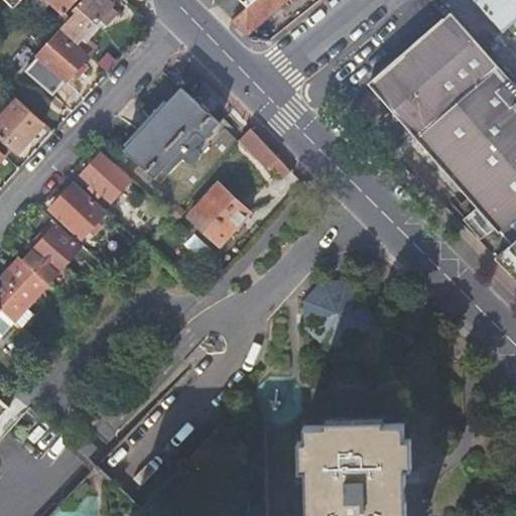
[(5,0),(15,10),(24,0),(5,0)]
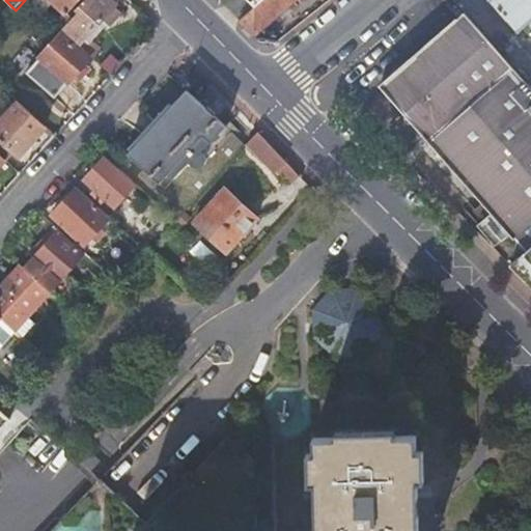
[(50,0),(65,14),(68,17),(76,8),(82,0),(50,0)]
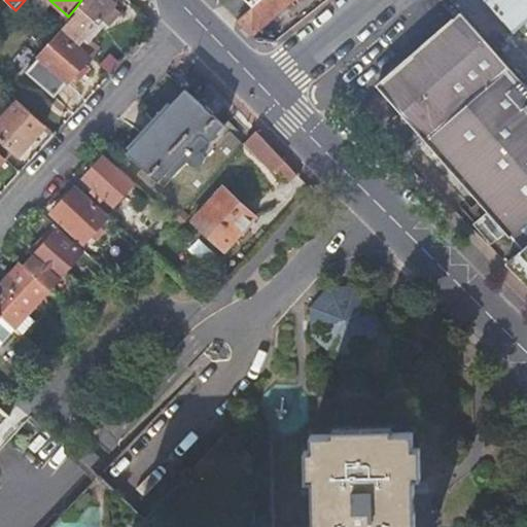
[(65,13),(55,26),(63,33),(91,59),(92,60),(97,54),(100,50),(92,42),(90,44),(84,40),(103,21),(108,26),(113,19),(119,13),(114,8),(115,6),(114,5),(118,0),(89,0),(78,11),(75,8),(68,16),(65,13)]
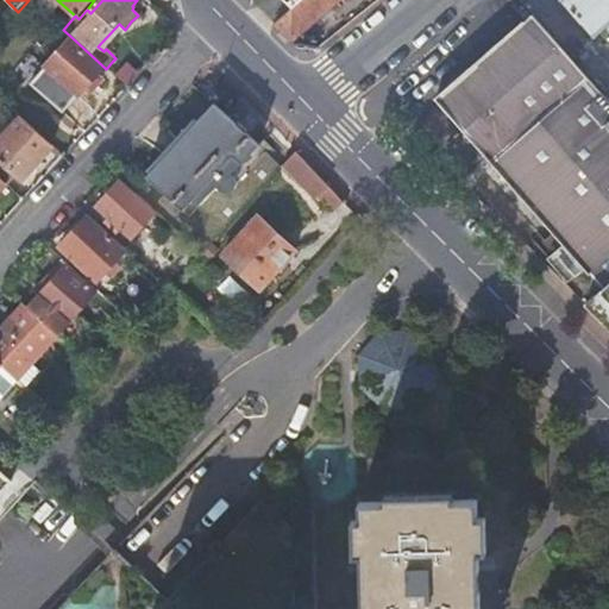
[(290,11),(274,25),(287,37),(290,43),(340,0),(302,0),(292,10),(290,11)]
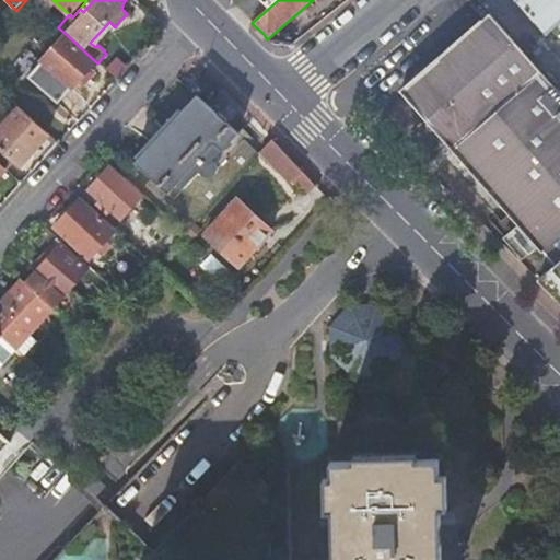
[(278,0),(265,0),(271,6),(267,9),(268,9),(278,0)]
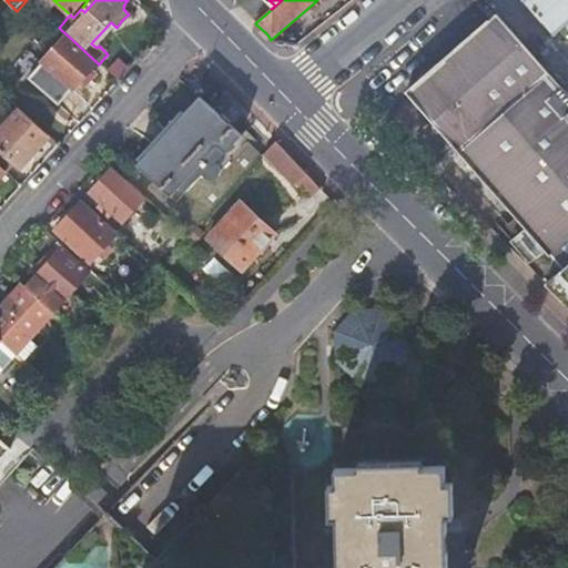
[(567,0),(523,0),(555,38),(567,26),(567,0)]
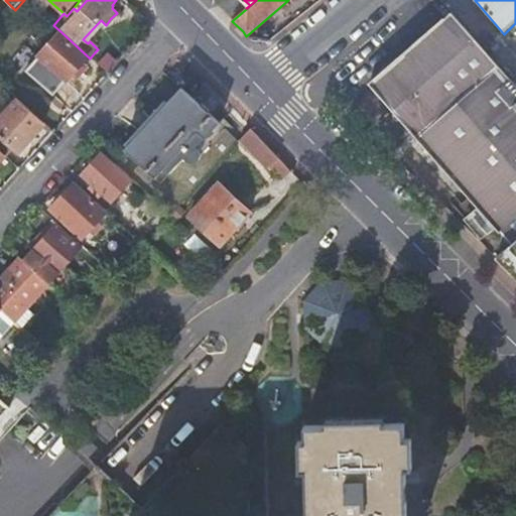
[(515,89),(450,14),(423,38),(370,84),(447,174),(509,245),(515,239),(515,89)]
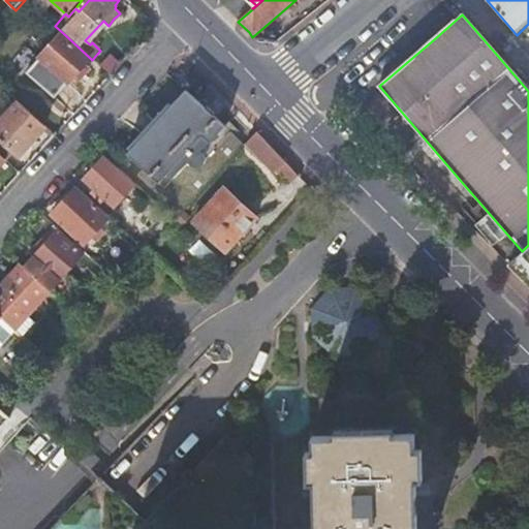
[(92,42),(109,26),(103,21),(85,40),(90,44),(92,42)]
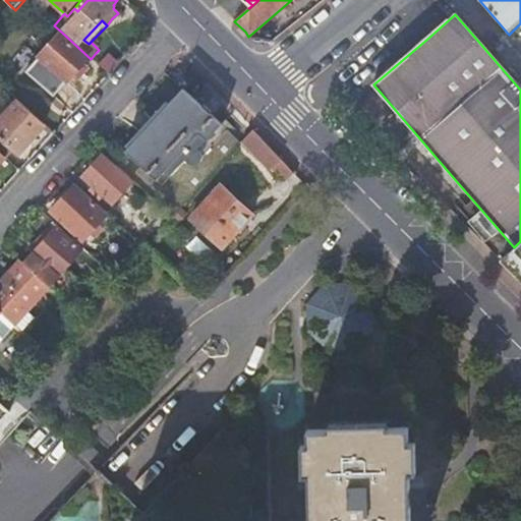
[(90,58),(62,33),(26,72),(53,97),(63,87),(72,76),(82,66),(90,58)]
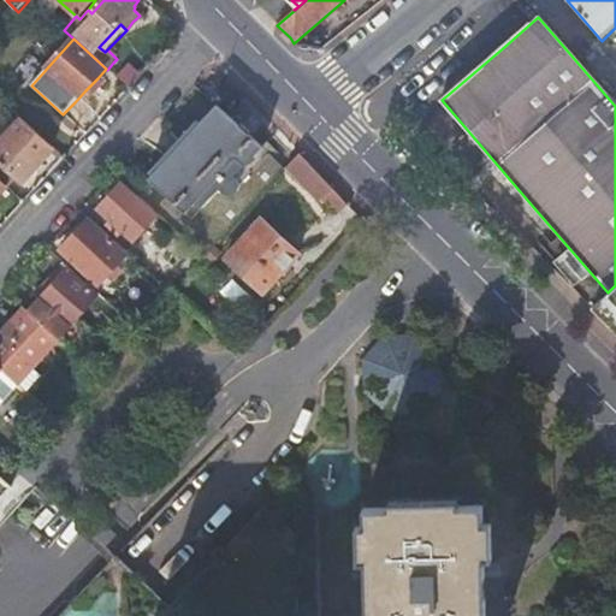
[(113,63),(107,70),(125,87),(131,80),(113,63)]
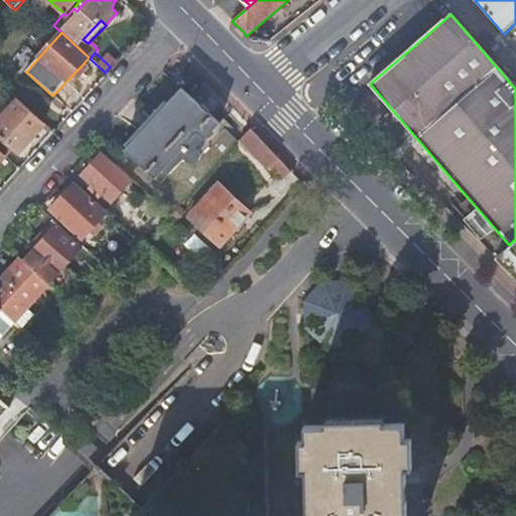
[(87,70),(82,66),(72,76),(77,80),(87,70)]
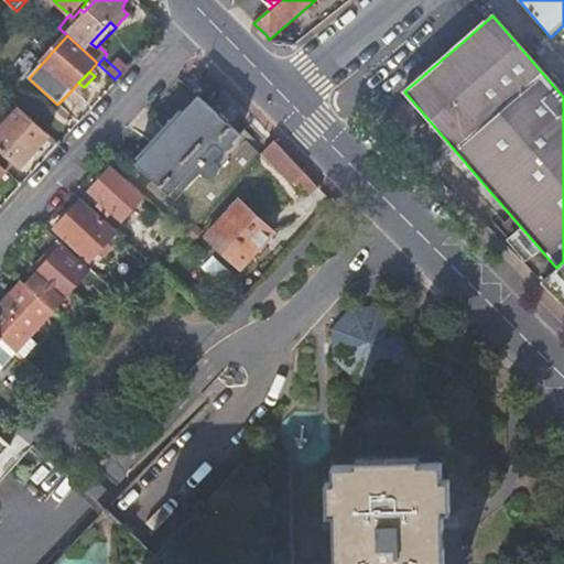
[(140,162),(137,165),(167,196),(177,186),(196,167),(199,171),(199,173),(202,177),(205,181),(213,182),(216,180),(218,177),(219,171),(217,165),(213,162),(208,162),(205,159),(215,148),(224,154),(229,149),(240,137),(228,126),(219,117),(199,98),(184,115),(163,138),(140,162)]
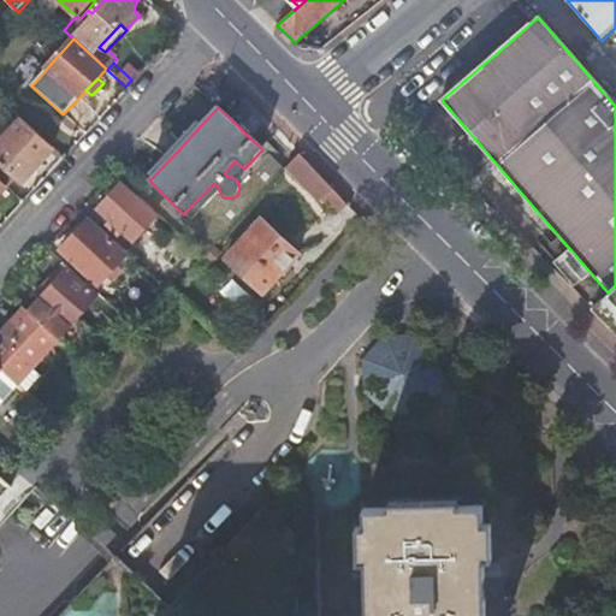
[(39,167),(54,150),(23,120),(0,144),(0,182),(5,188),(15,177),(22,184),(39,167)]
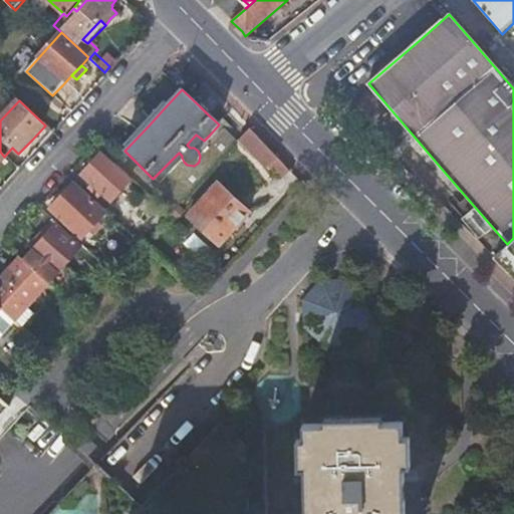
[(124,146),(127,148),(168,104),(165,102),(124,146)]
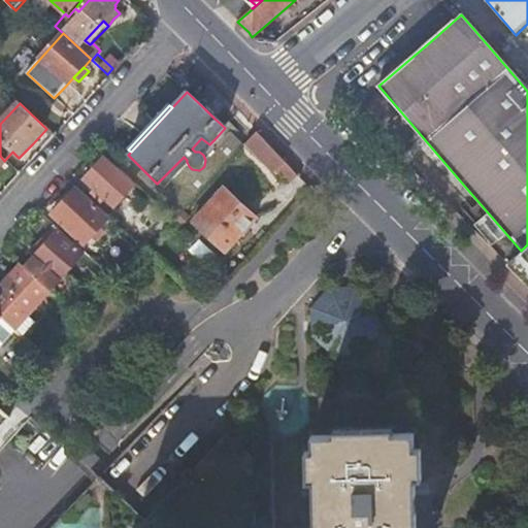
[(208,107),(205,109),(213,118),(217,114),(208,107)]
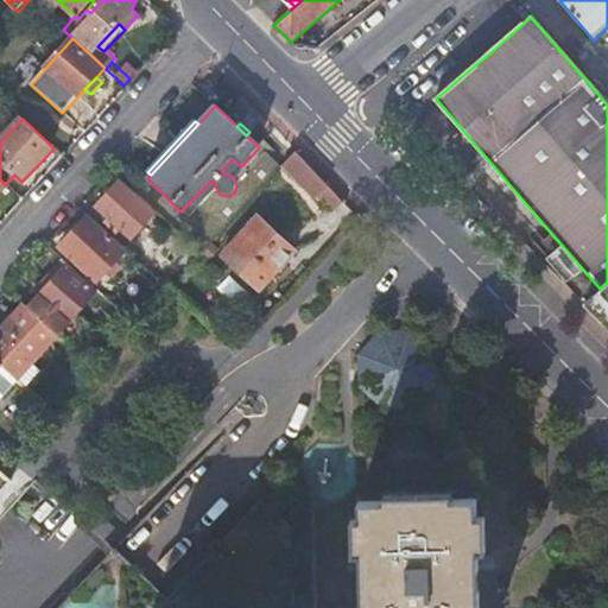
[(344,201),(301,154),(286,170),(316,200),(320,196),(335,211),(340,207),(344,201)]
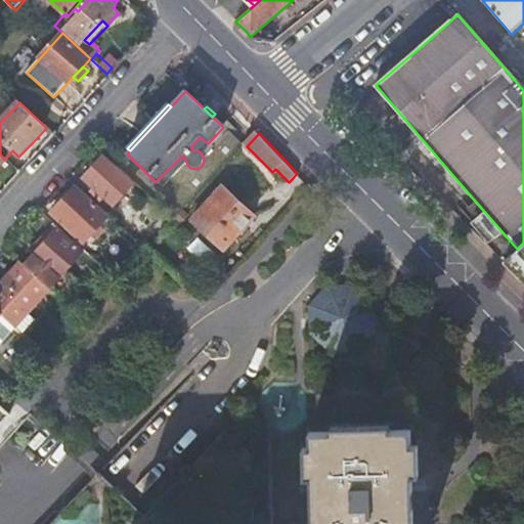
[(200,137),(190,147),(193,150),(198,150),(208,143),(200,137)]
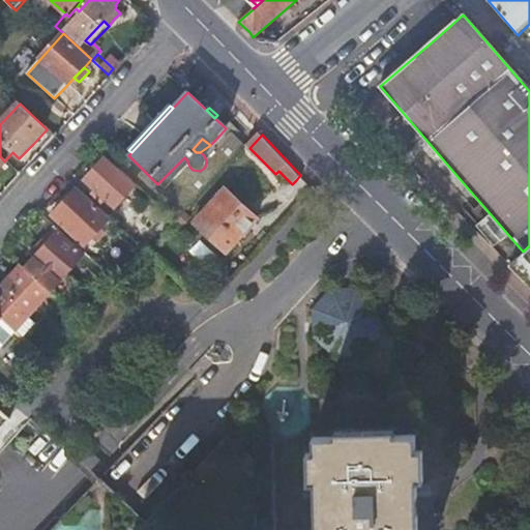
[(184,157),(167,175),(171,180),(187,163),(187,160),(184,157)]
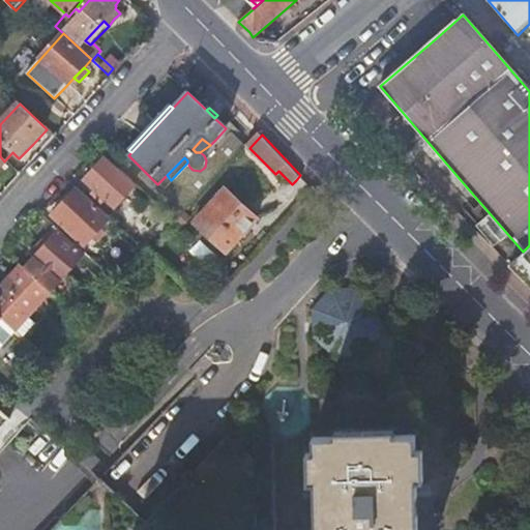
[(115,208),(136,185),(117,169),(106,158),(95,170),(85,181),(95,190),(91,195),(101,204),(106,200),(115,208)]
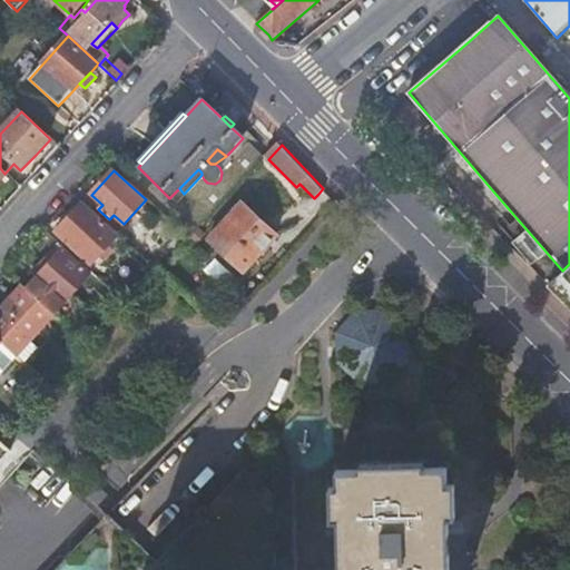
[(118,235),(84,204),(70,218),(57,234),(91,265),(100,255),(106,261),(114,252),(108,246),(118,235)]
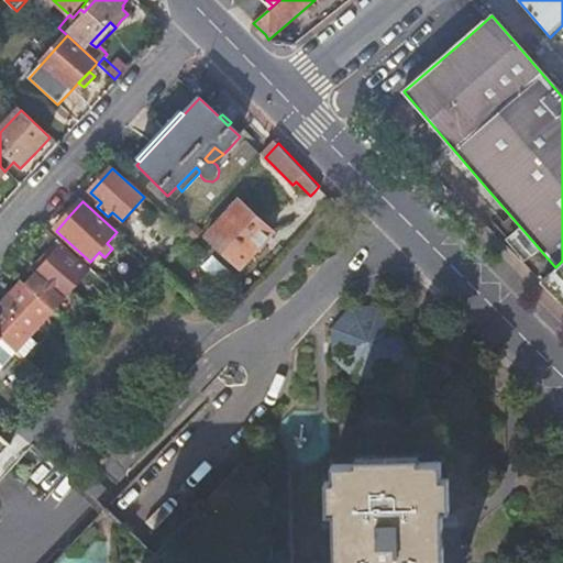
[(239,202),(207,236),(241,268),(273,234),(239,202)]
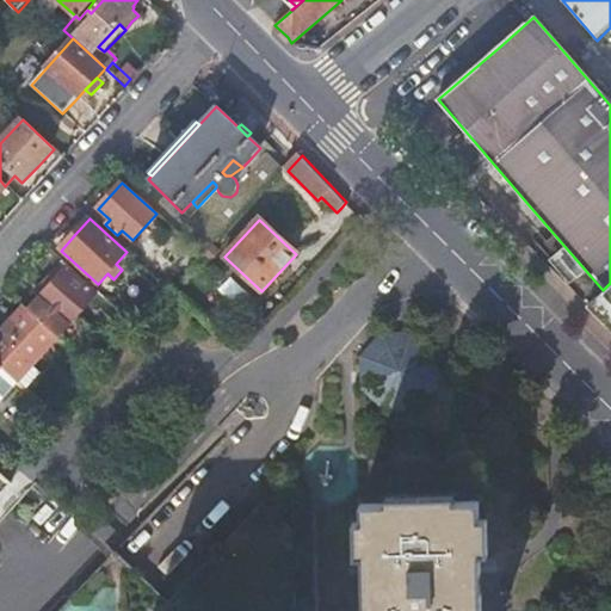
[(127,252),(116,264),(122,270),(133,258),(127,252)]
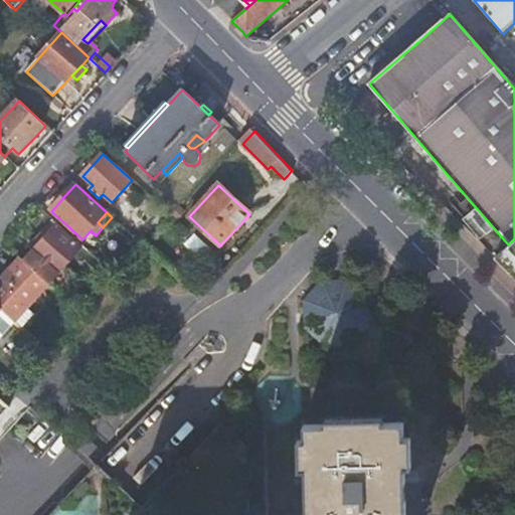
[(37,247),(24,262),(49,285),(82,246),(52,221),(42,232),(33,243),(37,247)]
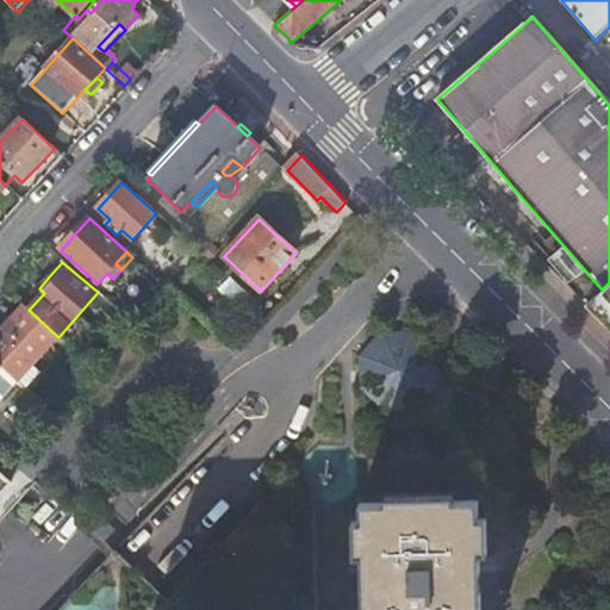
[(609,299),(595,313),(609,328),(609,299)]
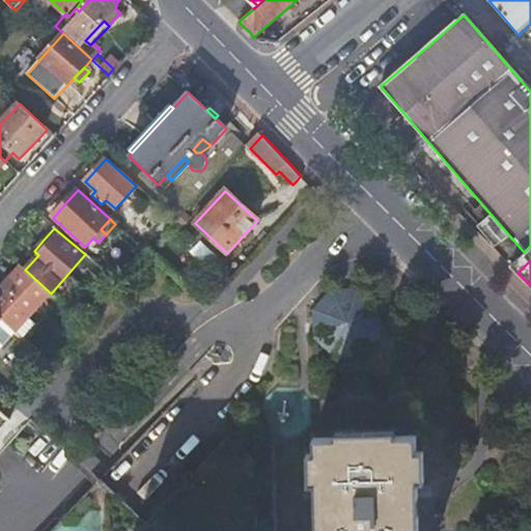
[(0,288),(0,315),(16,331),(28,317),(51,294),(25,270),(21,267),(4,285),(0,288)]
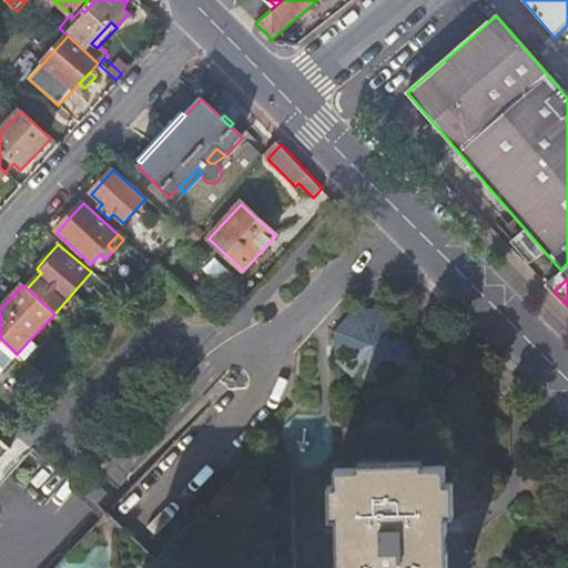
[(384,374),(412,348),(367,300),(338,326),(384,374)]
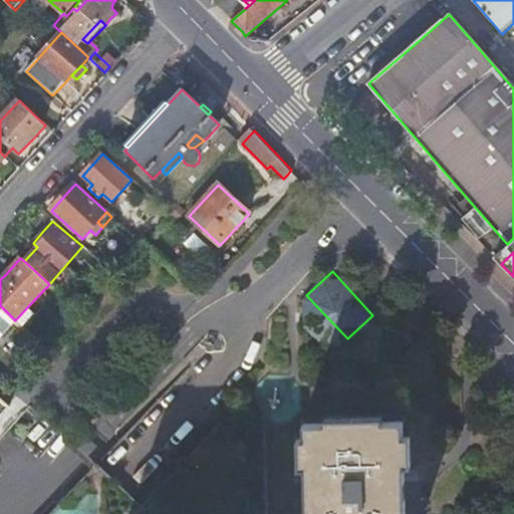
[(0,337),(15,320),(0,305),(0,337)]
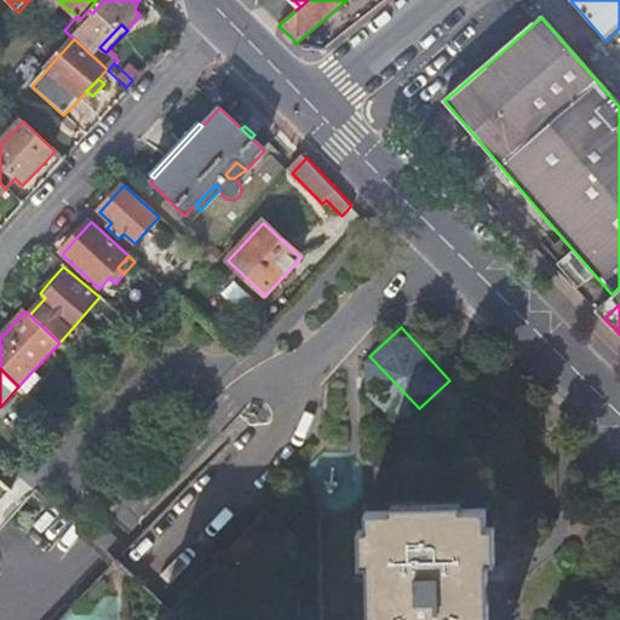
[(33,371),(18,386),(27,394),(41,379),(33,371)]
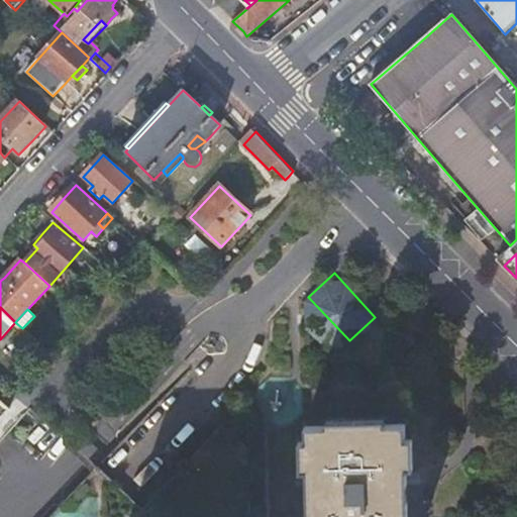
[(0,413),(18,393),(15,390),(0,376),(0,413)]
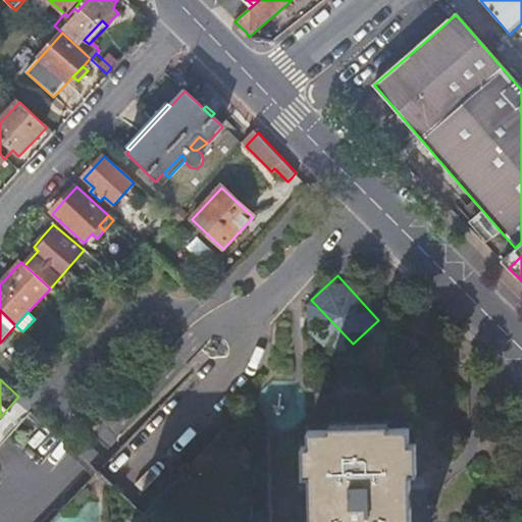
[(0,442),(32,408),(18,397),(0,417),(0,442)]
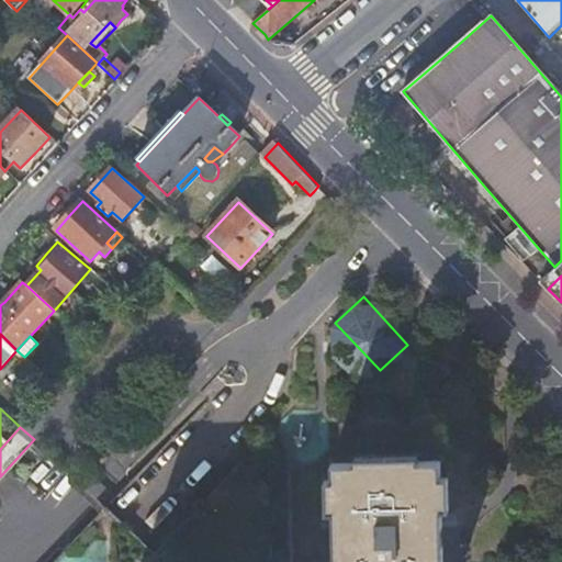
[(440,561),(440,543),(439,510),(447,510),(446,478),(438,478),(438,463),(329,467),(329,482),(322,482),(322,514),(330,514),(332,561),(440,561)]
